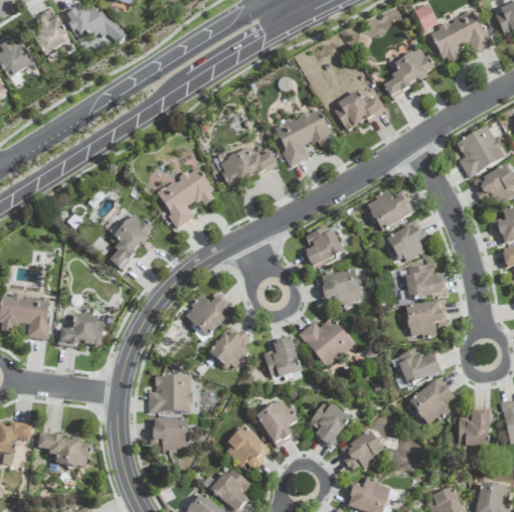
[(82,35),(84,33),(93,39),(99,30),(118,44),(127,32),(83,0),(75,0),(61,19),(82,35)]
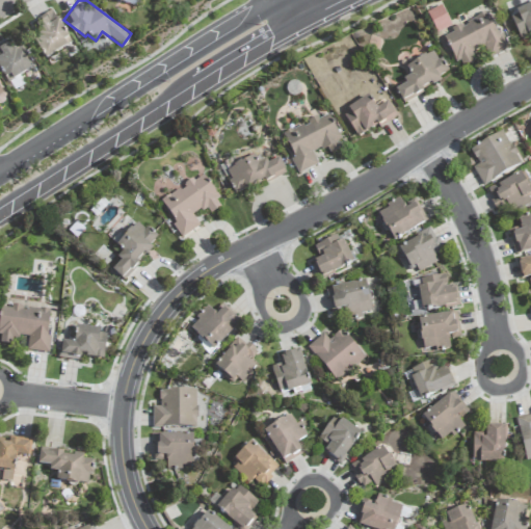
[(522,38),(530,34),(530,2),(510,11),(522,38)]
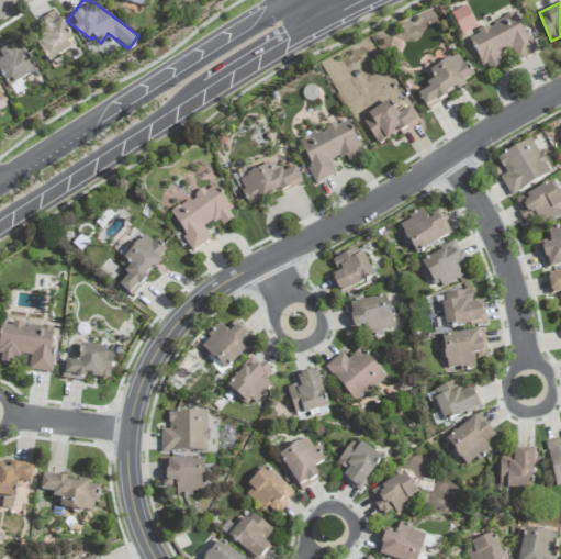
[(43,32),(35,37),(48,59),(77,42),(55,8),(35,21),(43,32)]
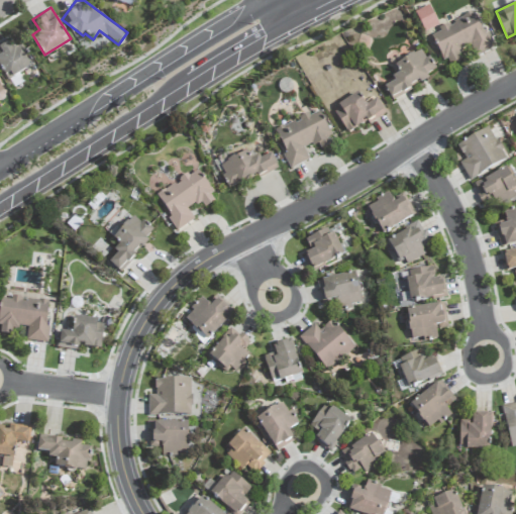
[(431,31),(448,64),(462,57),(458,49),(472,43),(477,54),(494,45),(475,9),(431,31)]
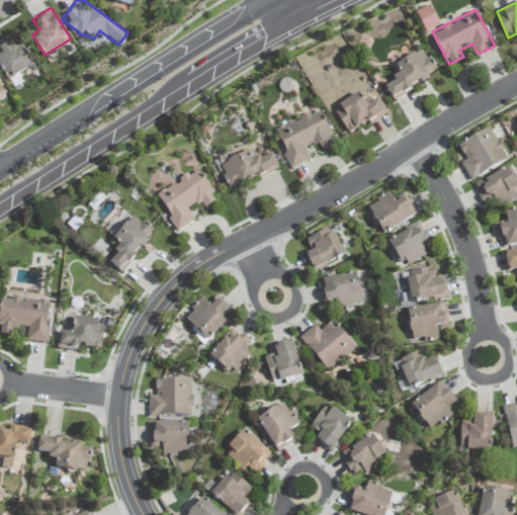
[(0,40),(0,62),(11,86),(24,80),(19,71),(33,64),(22,43),(11,49),(6,38),(0,40)]
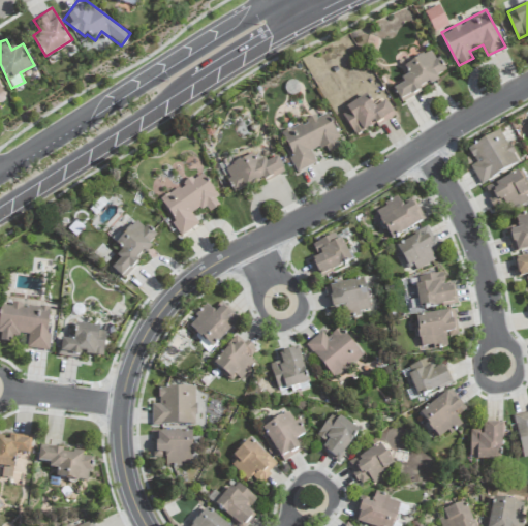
[(393,85),(401,98),(447,72),(434,48),(404,64),(410,75),(393,85)]
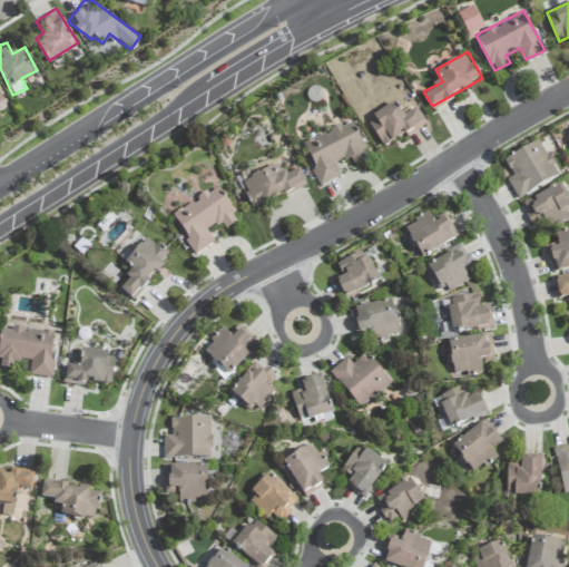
[(417,107),(404,115),(395,101),(368,118),(384,146),(425,121),(417,107)]
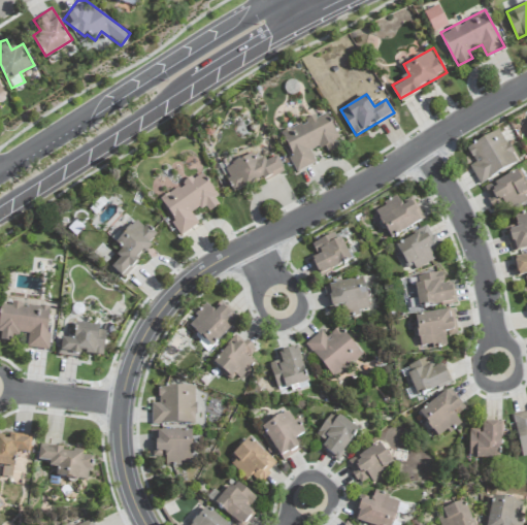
[(297,169),(317,161),(311,149),(325,142),(328,150),(340,143),(327,110),(281,129),(297,169)]
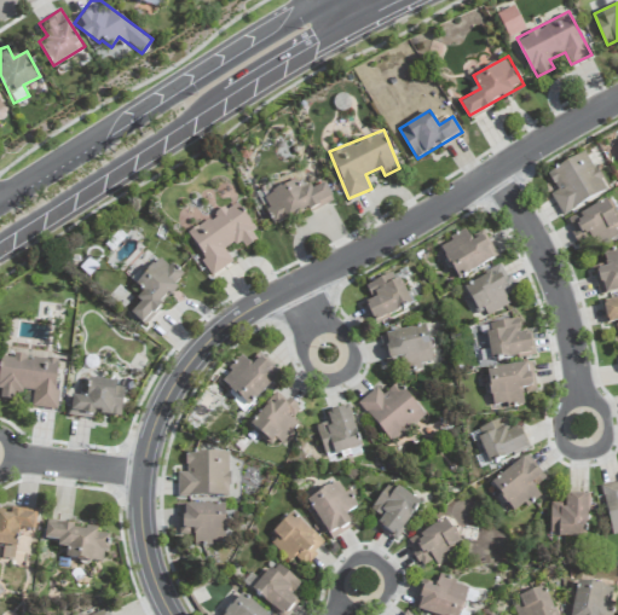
[(558,187),(552,192),(562,213),(607,187),(585,149),(548,170),(558,187)]
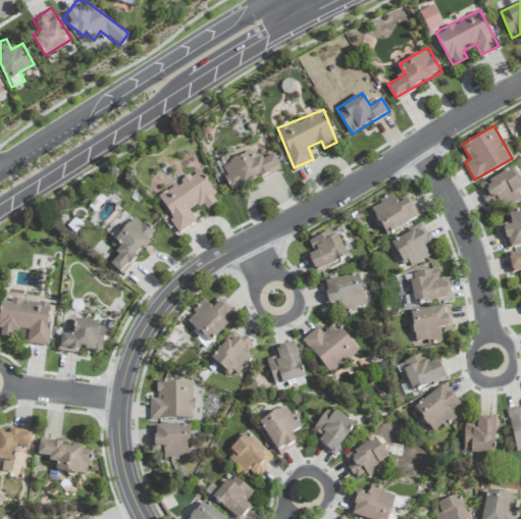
[(231,189),(281,167),(274,151),(255,159),(251,151),(221,164),(231,189)]
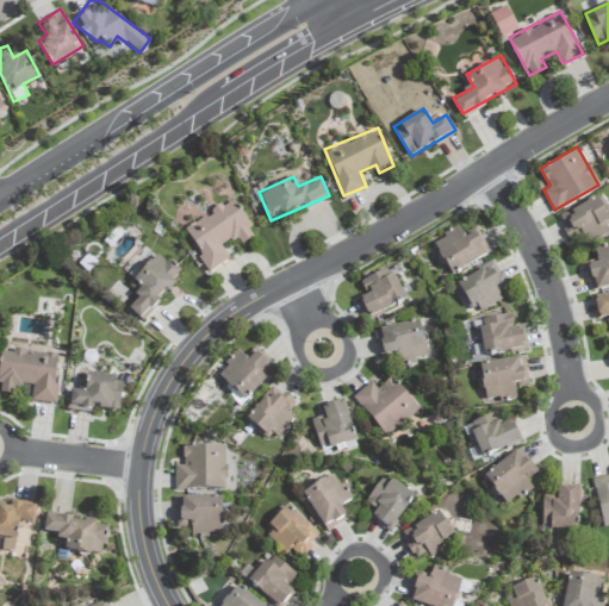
[(571,238),(584,232),(588,239),(608,229),(608,225),(607,222),(608,220),(608,207),(602,193),(559,213),(571,238)]
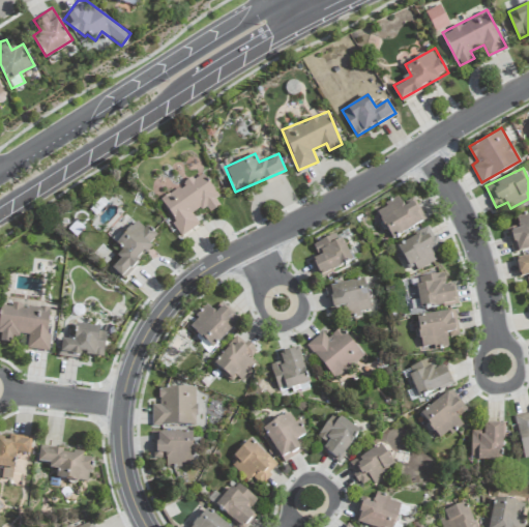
[(160,197),(182,234),(200,223),(194,211),(206,204),(210,210),(223,202),(203,171),(160,197)]
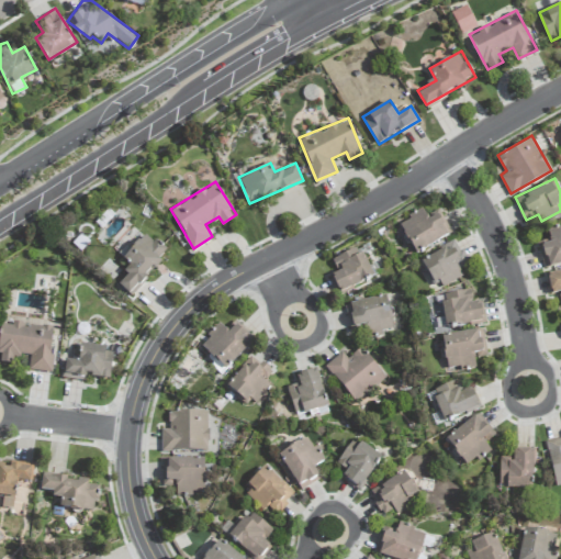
[(415,252),(452,232),(439,207),(427,213),(423,205),(407,213),(410,217),(400,223),(415,252)]
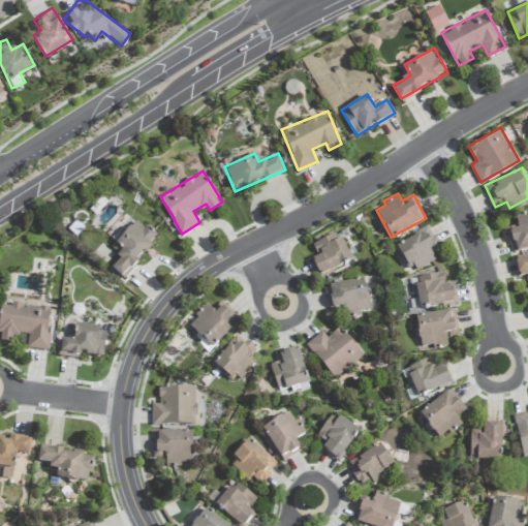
[(527,211),(517,215),(519,222),(506,226),(513,251),(527,246),(527,211)]
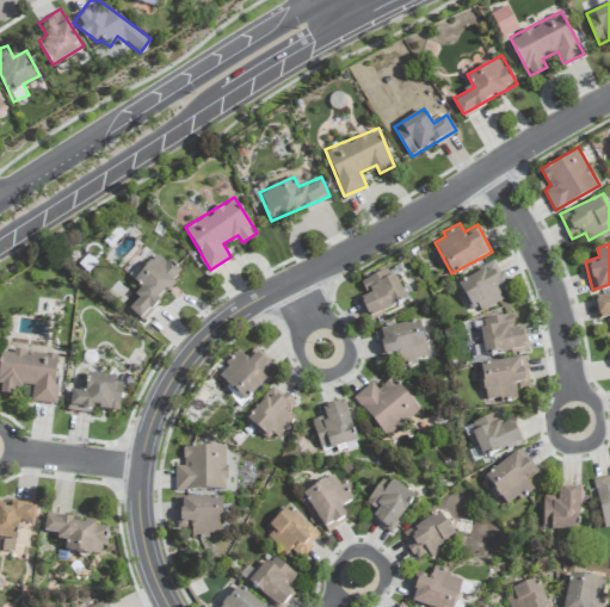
[(142,319),(184,272),(160,251),(134,278),(145,287),(128,305),(142,319)]
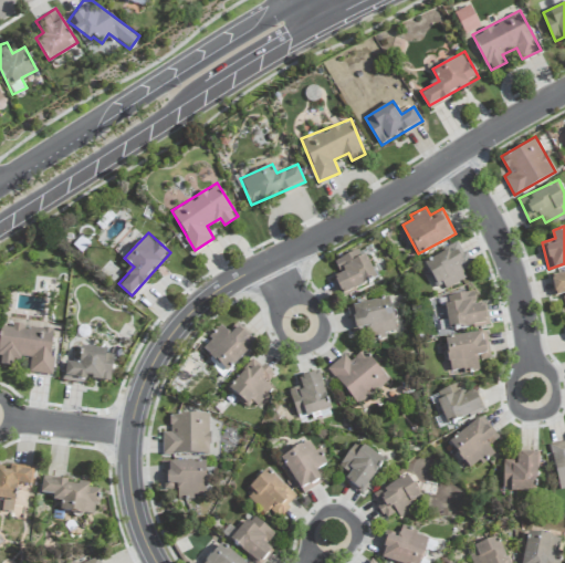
[(472,262),(460,240),(426,259),(441,289),(467,275),(463,268),(472,262)]
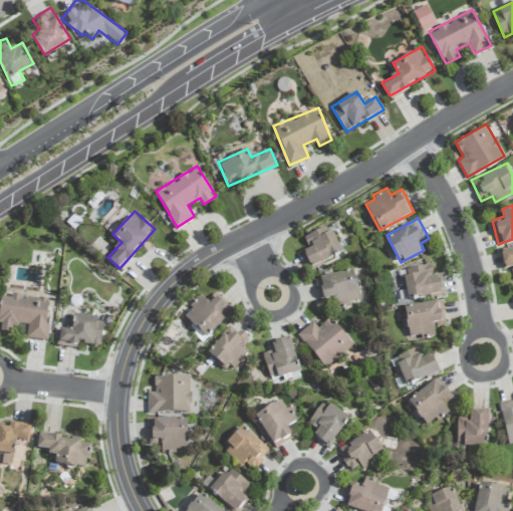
[(329,224),(304,235),(309,247),(303,250),(310,266),(342,251),(329,224)]
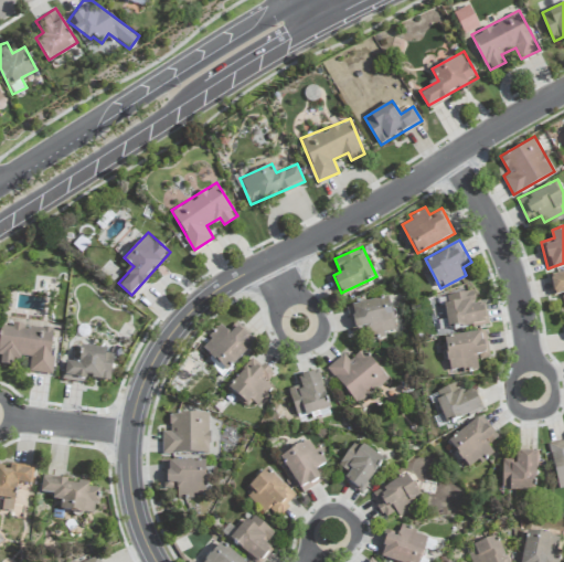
[(563,269),(551,273),(554,294),(563,293),(563,269)]
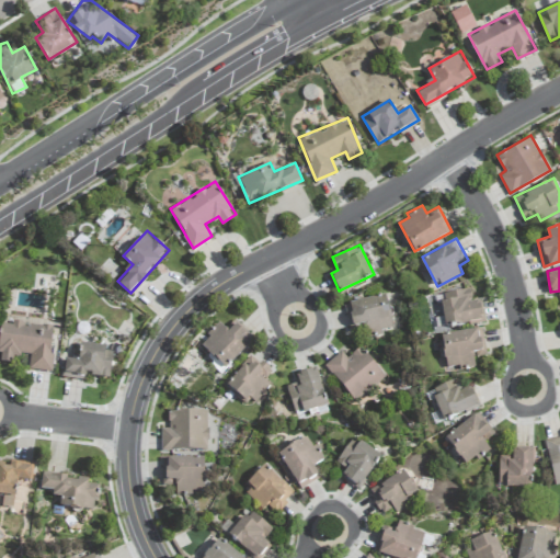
[(446,326),(484,319),(481,298),(471,299),(470,287),(441,292),(446,326)]
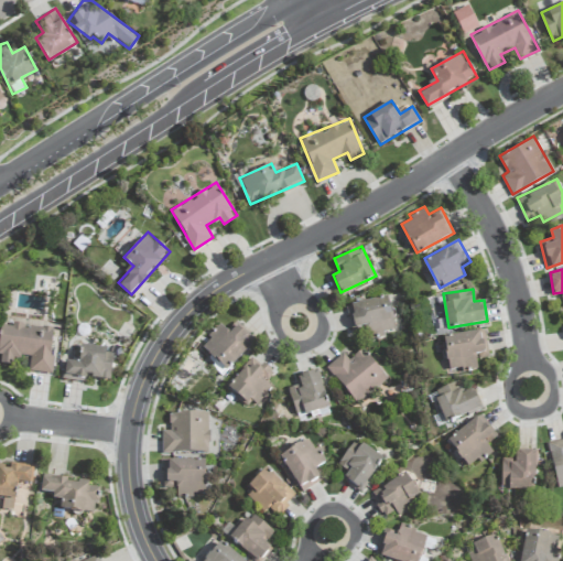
[(347,303),(352,328),(366,325),(368,336),(396,330),(388,294),(347,303)]
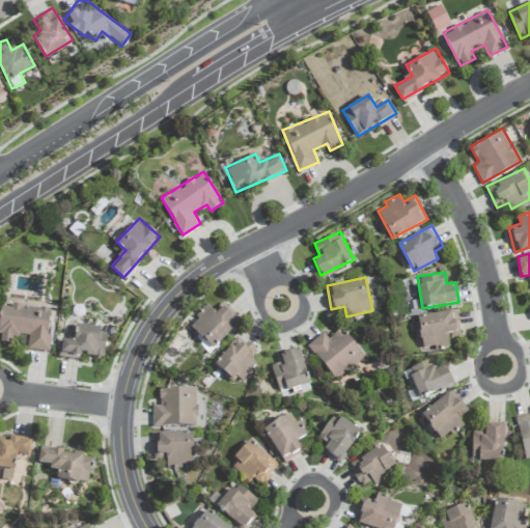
[(190,323),(214,346),(241,320),(223,301),(214,309),(208,304),(190,323)]
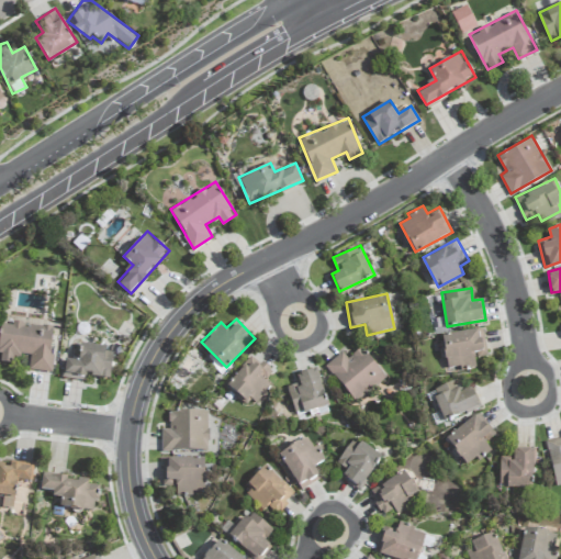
[(55,324),(25,322),(25,321),(12,320),(12,323),(1,322),(0,338),(0,359),(12,360),(12,353),(31,354),(30,368),(51,369),(55,324)]
